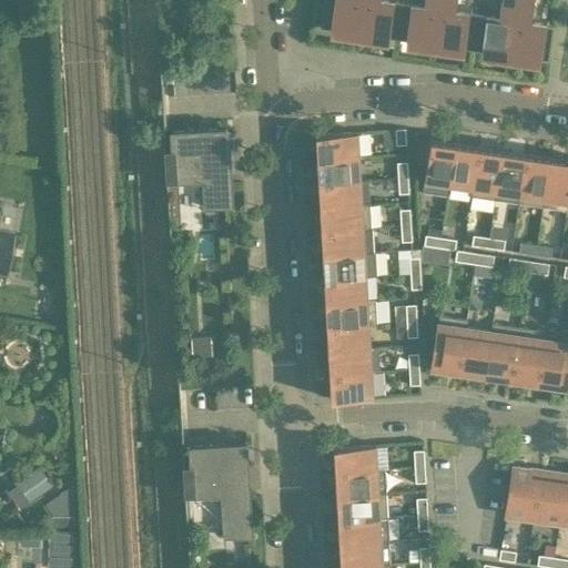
[(323,0),(320,27),(357,32),(362,0),(323,0)]
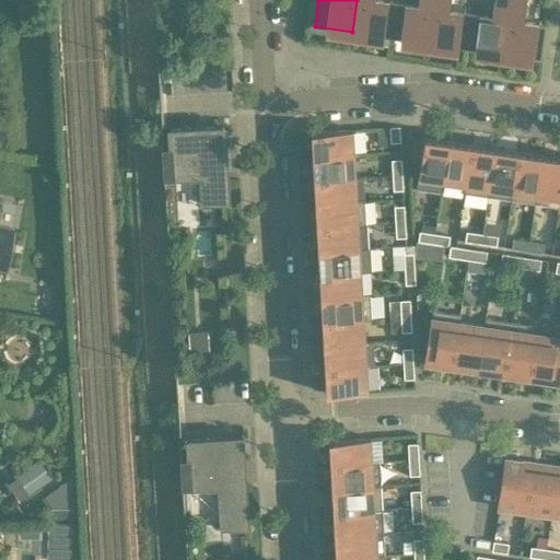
[(357,0),(352,32),(389,37),(395,2),(376,0),(357,0)]
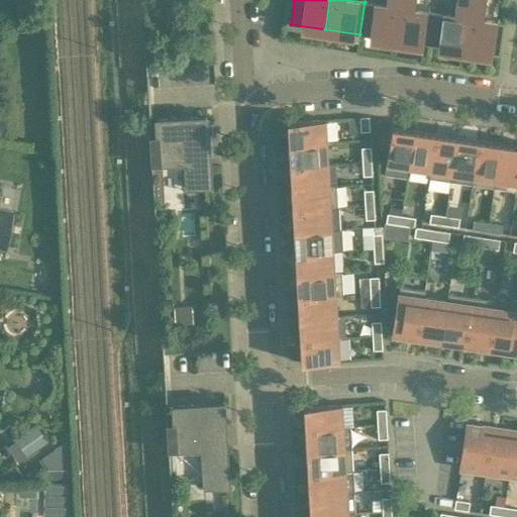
[(386,0),(385,5),(365,2),(359,34),(395,39),(400,0),(386,0)]
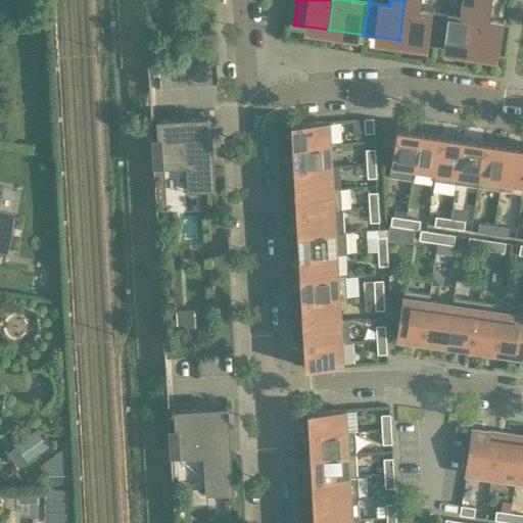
[(419,0),(405,0),(399,40),(434,45),(438,13),(418,10),(419,0)]
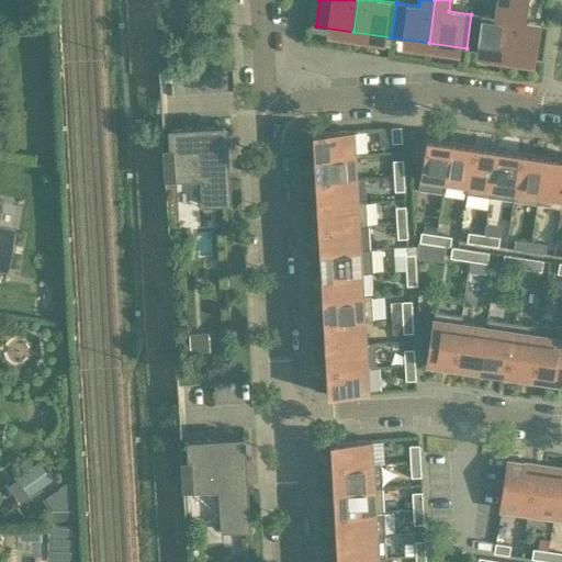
[(495,0),(493,18),(471,14),(467,48),(504,54),(510,0),(495,0)]
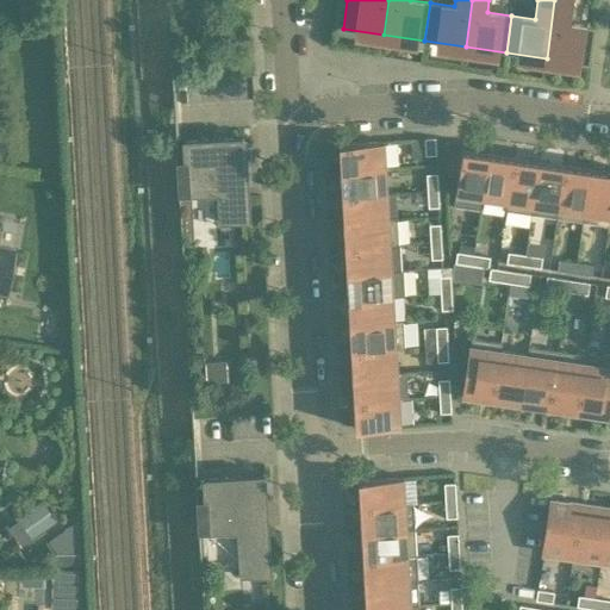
[(554,0),(547,58),(587,64),(593,27),(568,24),(571,0),(554,0)]
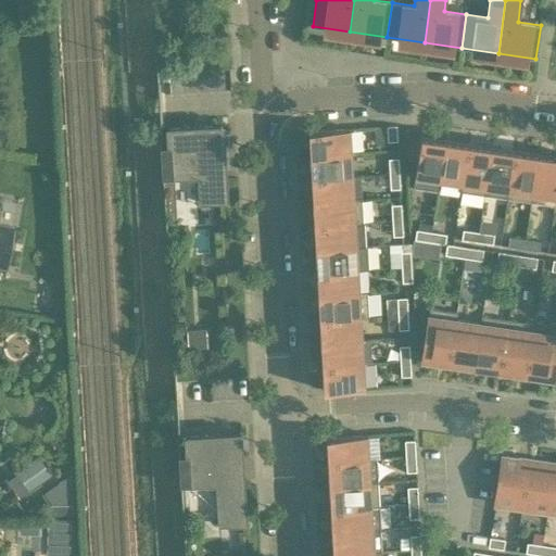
[(200,203),(226,201),(222,125),(166,128),(167,152),(161,152),(162,174),(168,174),(169,178),(198,177),(200,203)]
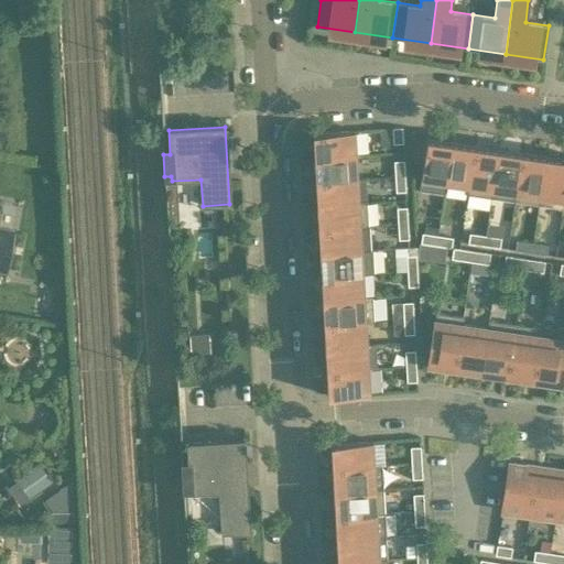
[(401,128),(391,128),(392,143),(402,143),(401,128)]
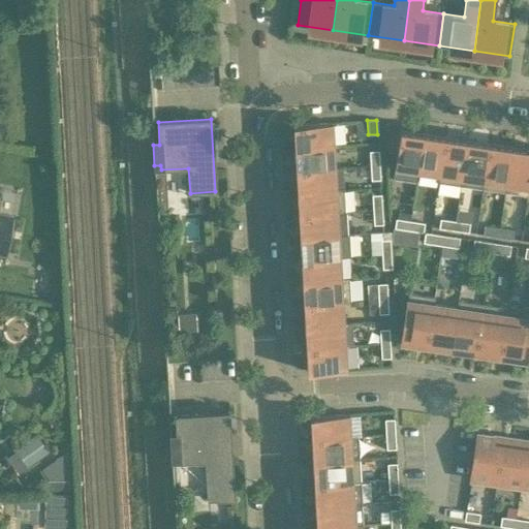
[(293,148),(333,146),(332,122),(292,124),(293,148)]
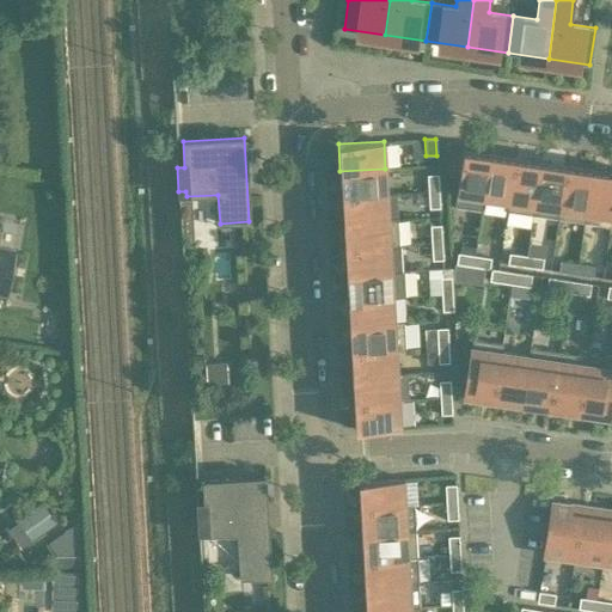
[(456,195),(483,199),(489,153),(463,150),(456,195)]
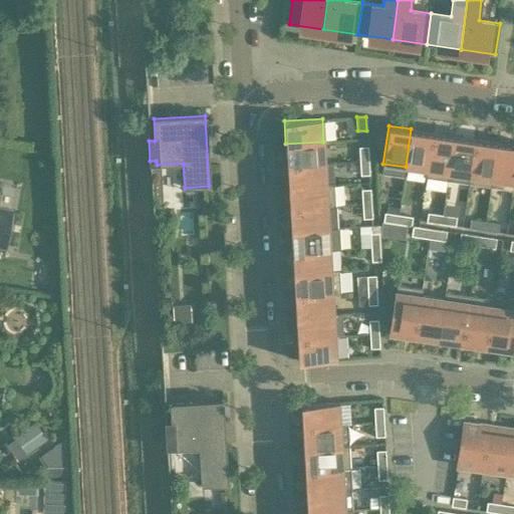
[(433,132),(411,129),(406,167),(426,170),(425,177),(426,177),(433,132)]
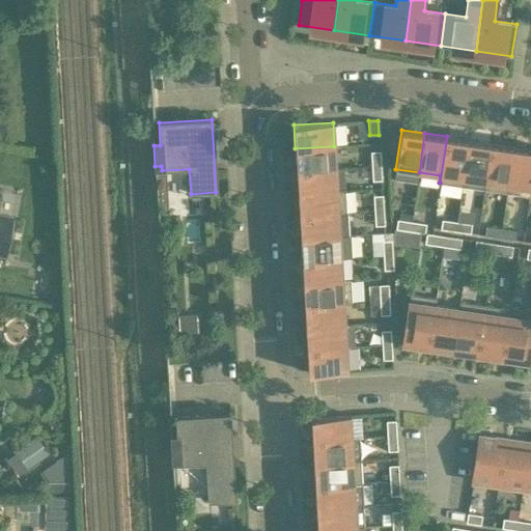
[(469,139),(447,136),(440,183),(462,186),(469,139)]
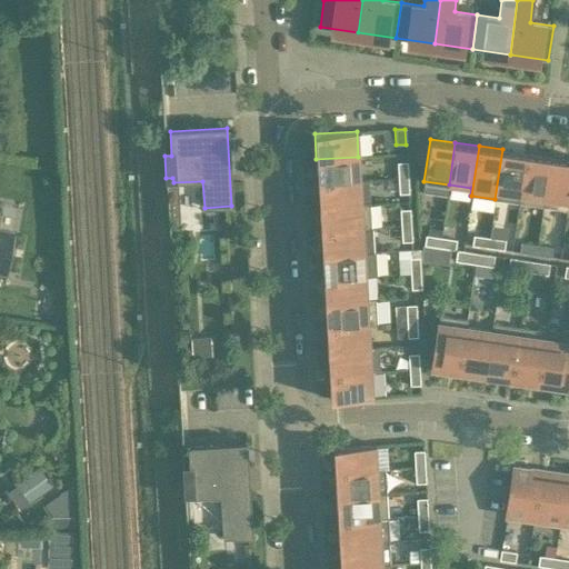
[(526,153),(502,149),(495,199),(519,203),(526,153)]
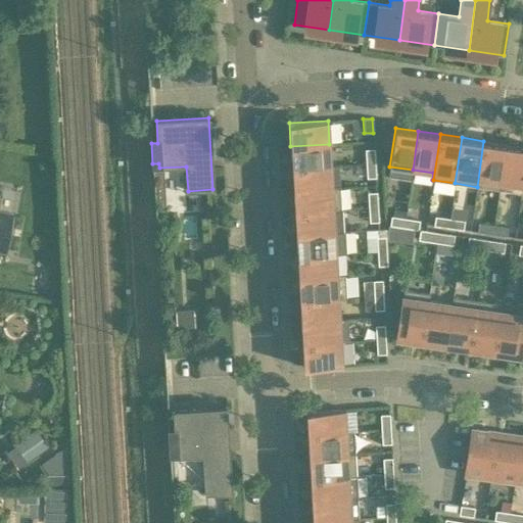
[(506,144),(483,141),(477,187),(498,190),(506,144)]
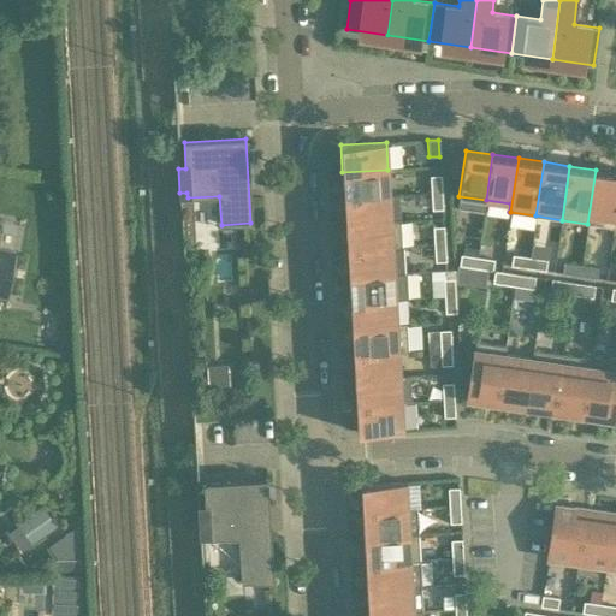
[(342,172),(344,197),(390,195),(388,170),(342,172)]
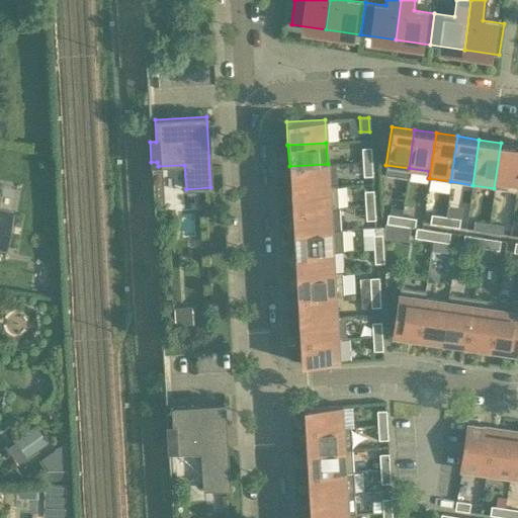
[(517,172),(517,145),(501,143),(494,188),(515,191),(516,184),(517,172)]
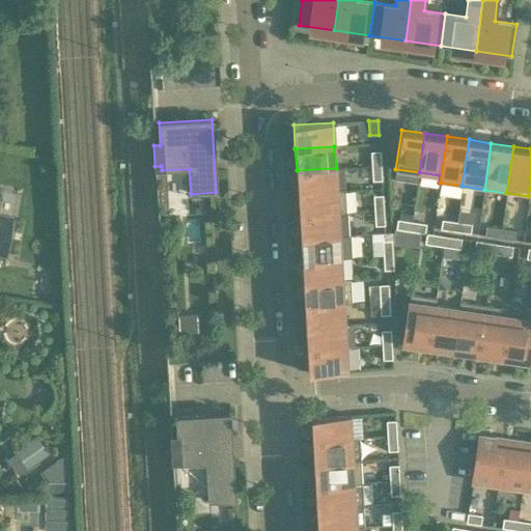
[(370,151),(371,166),(381,166),(380,151),(370,151)]
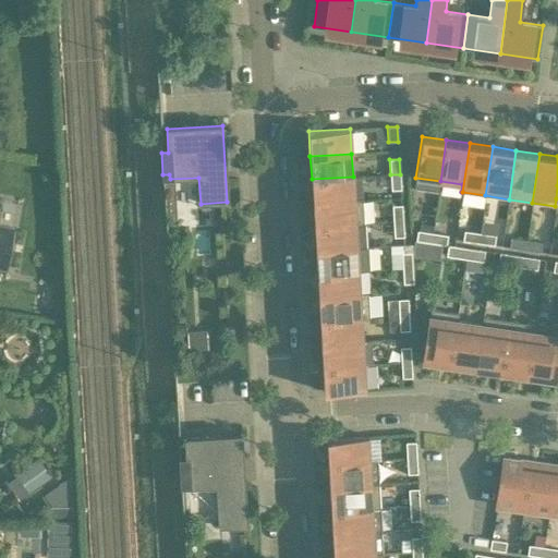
[(400,174),(390,174),(391,190),(401,190),(400,174)]
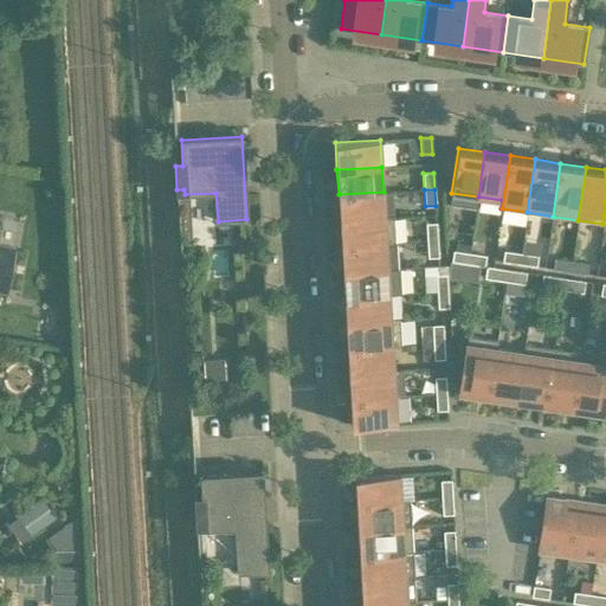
[(339,194),(340,220),(393,217),(385,217),(384,192),(339,194)]
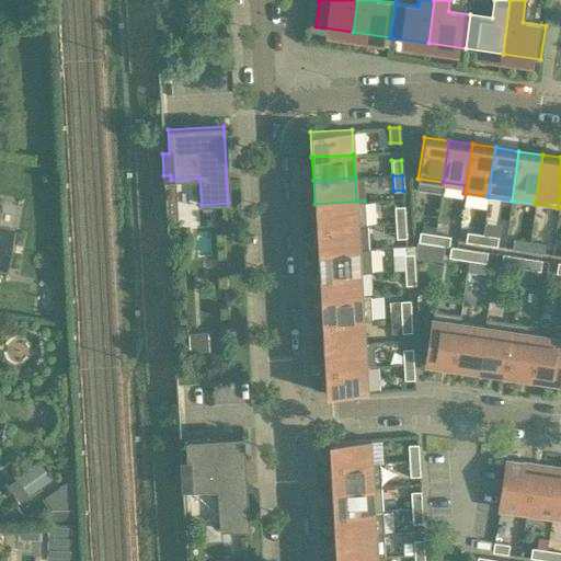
[(315,204),(316,227),(365,225),(364,201),(315,204)]
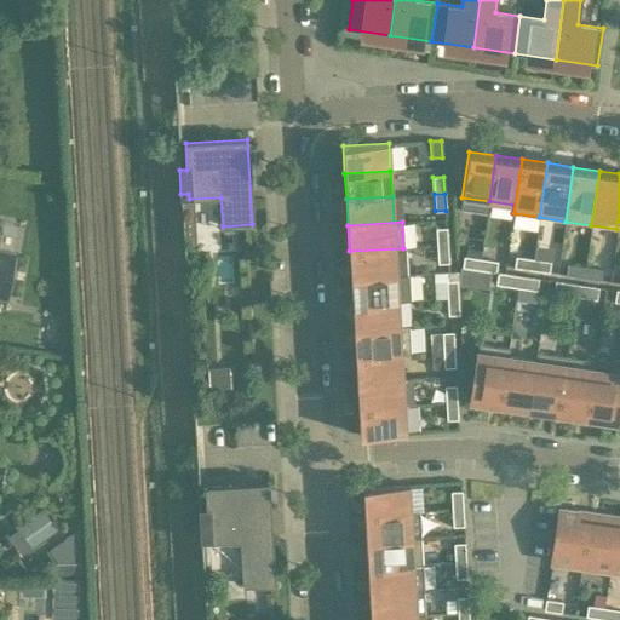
[(435,228),(436,246),(447,246),(447,228),(435,228)]
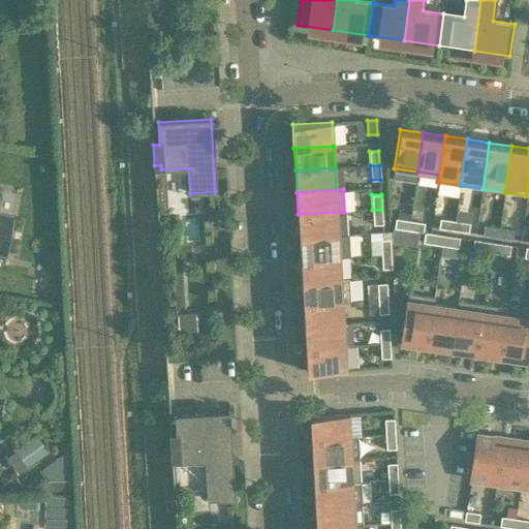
[(2,196),(0,195),(0,251),(5,252),(11,216),(0,214),(0,203),(1,197),(2,197),(2,196)]
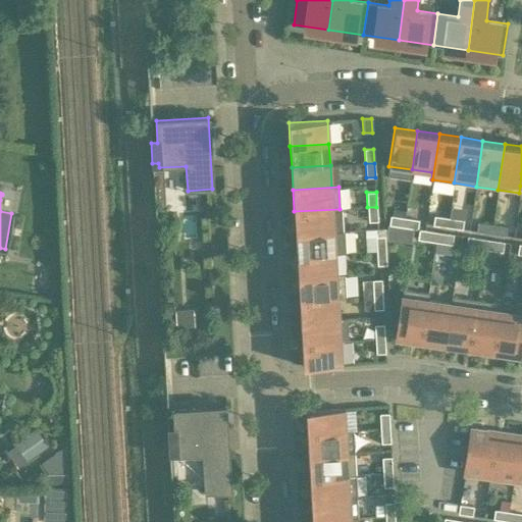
[(376,207),(367,207),(368,221),(377,221),(376,207)]
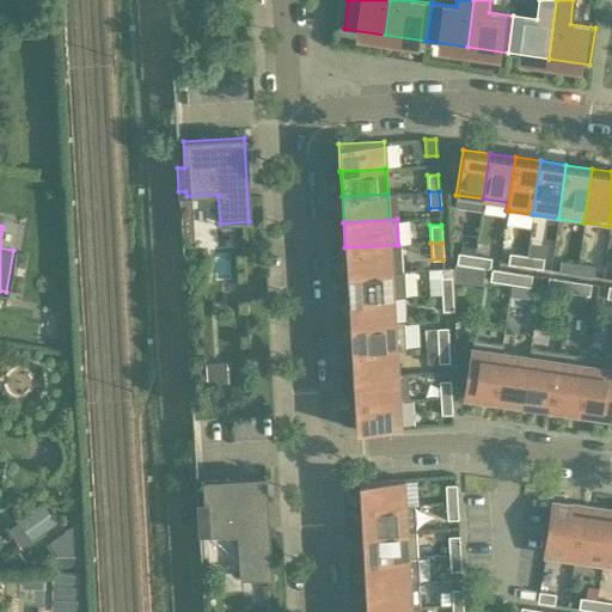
[(344,248),(346,274),(391,271),(390,246),(398,246),(398,245),(344,248)]
